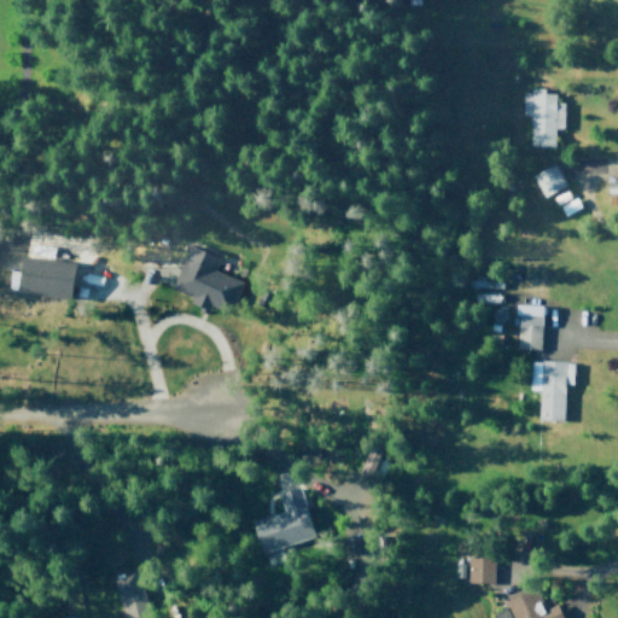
[(522,92),(522,111),(530,111),(530,149),(557,149),(558,80),(530,79),(530,92),(522,92)]
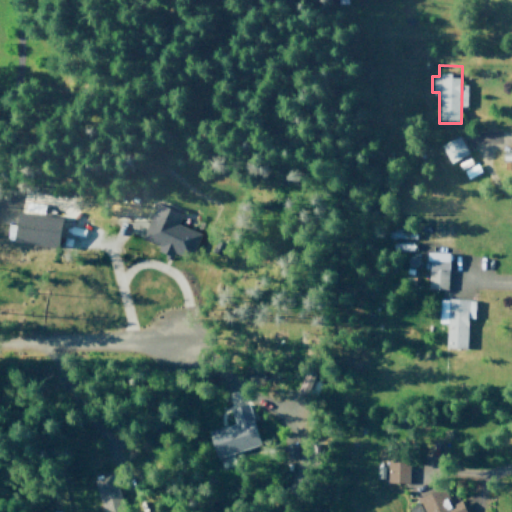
[(440,144),(451,165),(468,156),(457,135),(440,144)]
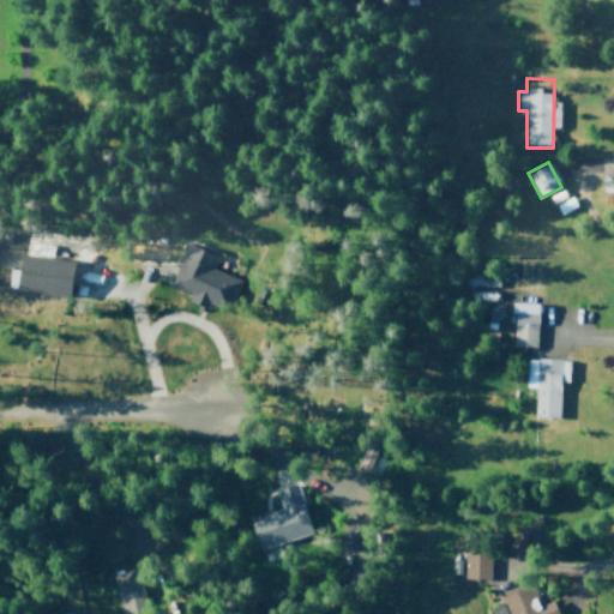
[(613,181),(603,181),(602,194),(613,194),(613,181)]
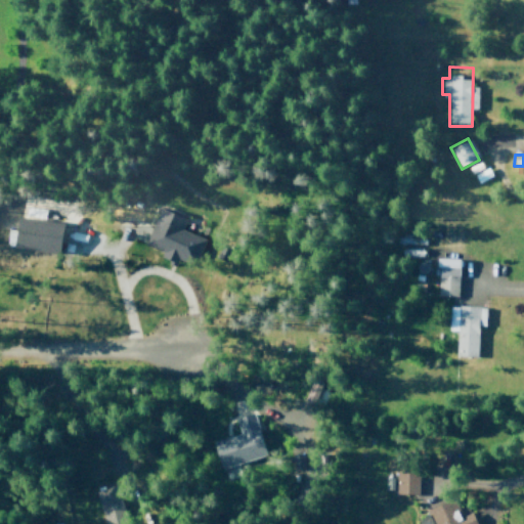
[(158,204),(139,238),(163,251),(161,256),(174,262),(179,254),(189,260),(201,237),(181,227),(185,218),(158,204)]
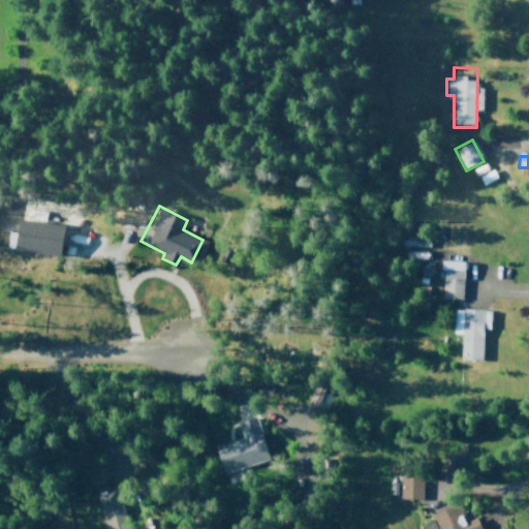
[(13,222),(8,249),(59,258),(64,231),(13,222)]
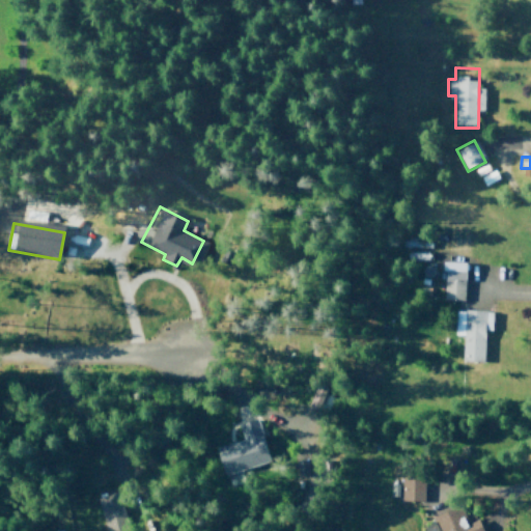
[(442,257),(441,273),(446,273),(446,300),(464,300),(465,257),(442,257)]
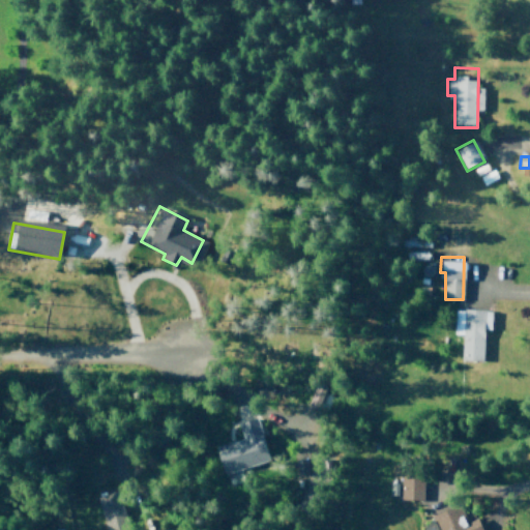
[(452,308),(452,334),(461,334),(461,361),(482,361),(482,331),(493,331),(493,310),(452,308)]
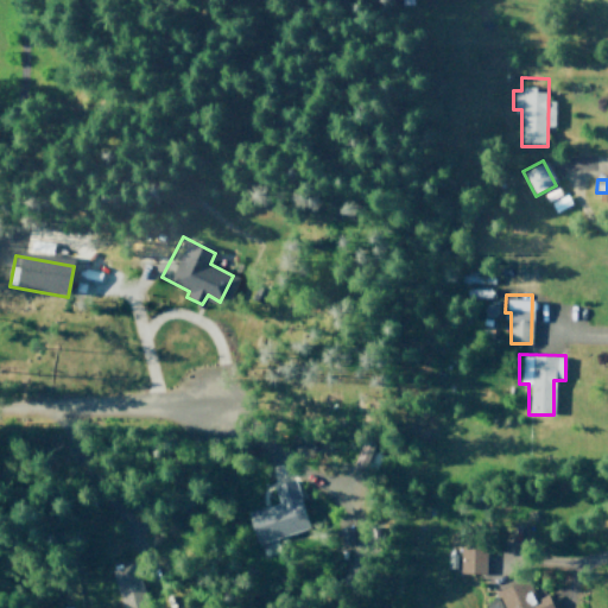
[(359,437),(347,468),(371,477),(382,447),(359,437)]
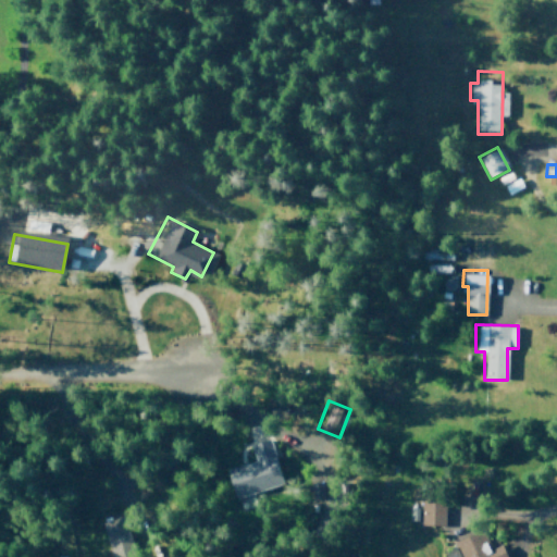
[(222,468),(235,503),(284,485),(268,437),(248,445),(252,457),(222,468)]
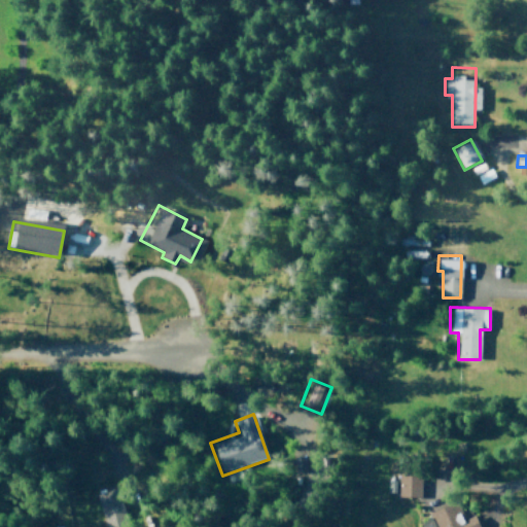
[(386,481),(386,493),(396,493),(396,501),(421,500),(420,471),(399,472),(399,481),(386,481)]
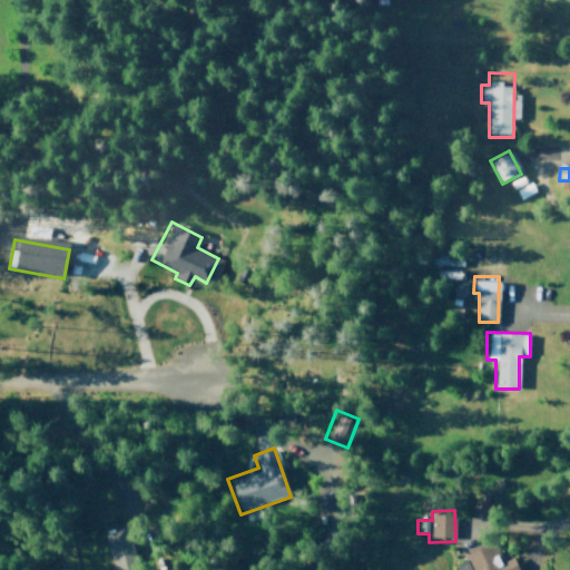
[(100,533),(111,569),(134,569),(120,527),(100,533)]
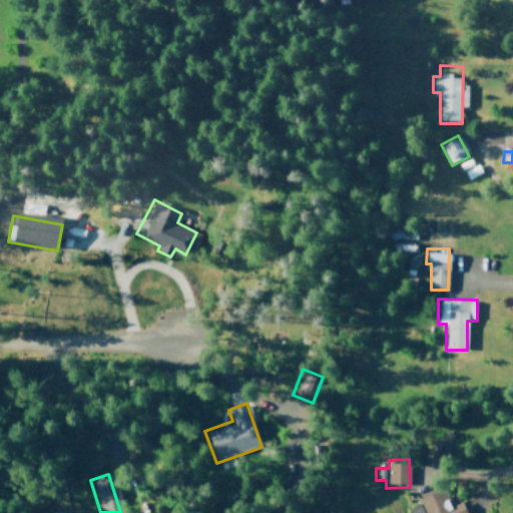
[(442,485),(414,499),(420,512),(433,512),(435,512),(467,512),(460,499),(452,503),(442,485)]
